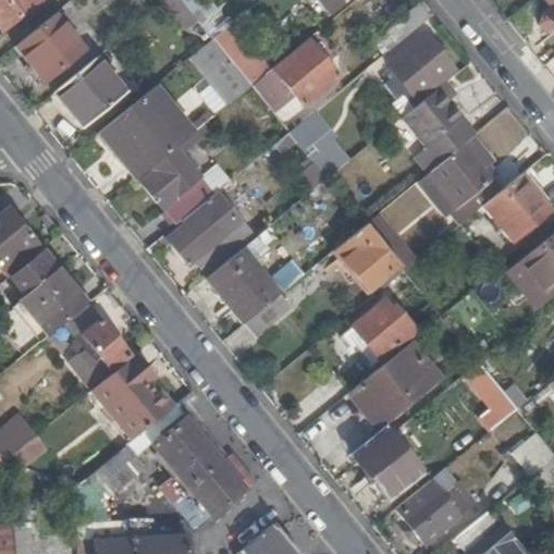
[(0,0),(0,20),(7,28),(40,0),(0,0)]
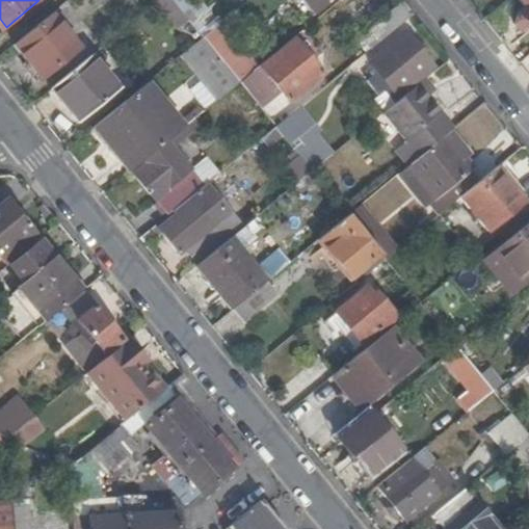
[(180,27),(191,18),(177,0),(159,0),(180,27)]
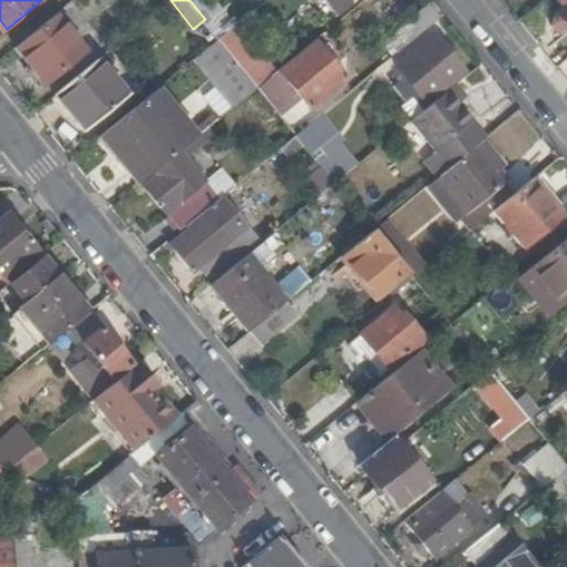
[(560,0),(566,7),(557,13),(559,17),(556,19),(565,30),(566,29),(566,0),(560,0)]
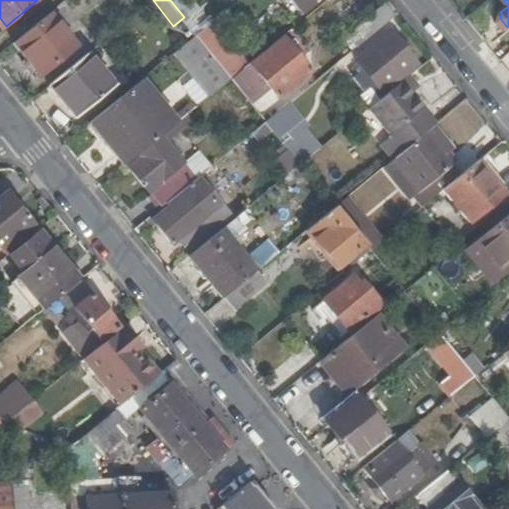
[(52,11),(16,40),(43,74),(79,44),(52,11)]
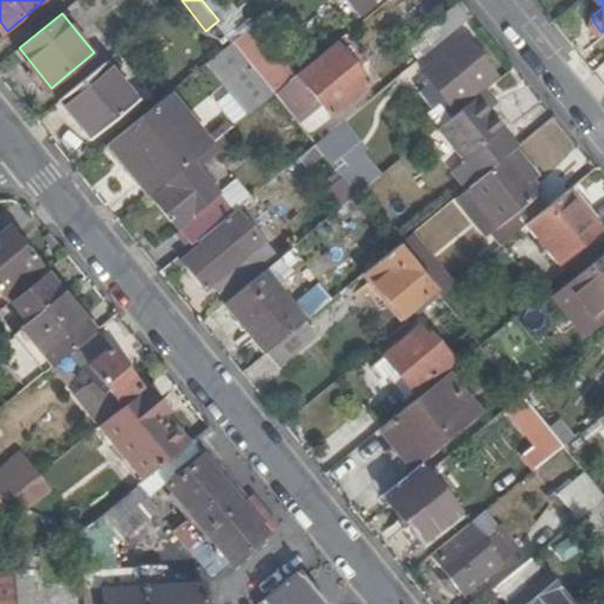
[(248,29),(235,40),(277,90),(290,80),(248,29)]
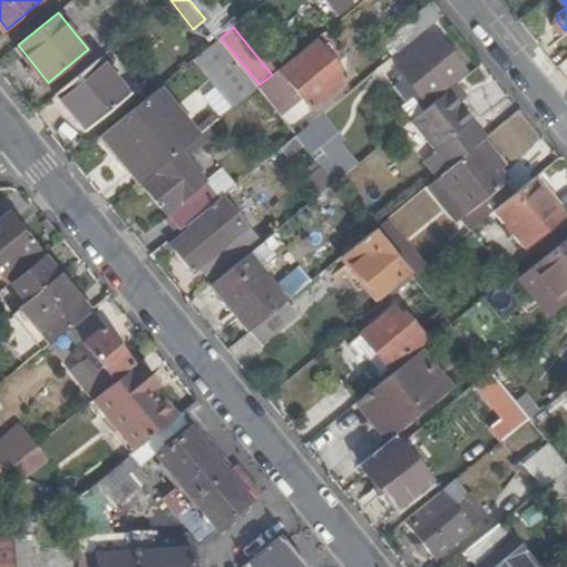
[(420,94),(429,105),(456,84),(452,79),(466,68),(453,51),(447,44),(438,31),(398,65),(407,75),(396,84),(410,103),(420,94)]
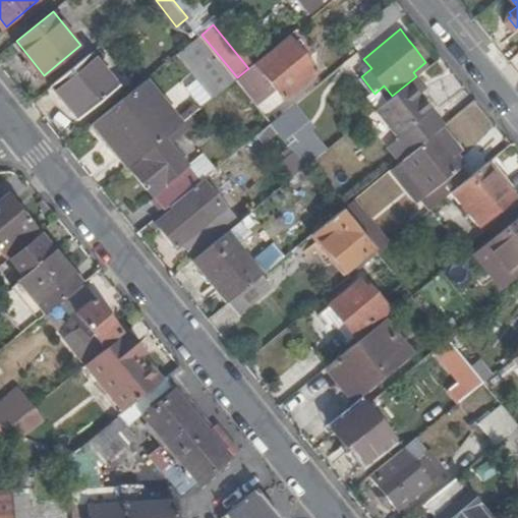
[(216,96),(237,77),(202,35),(202,34),(180,52),(216,96)]
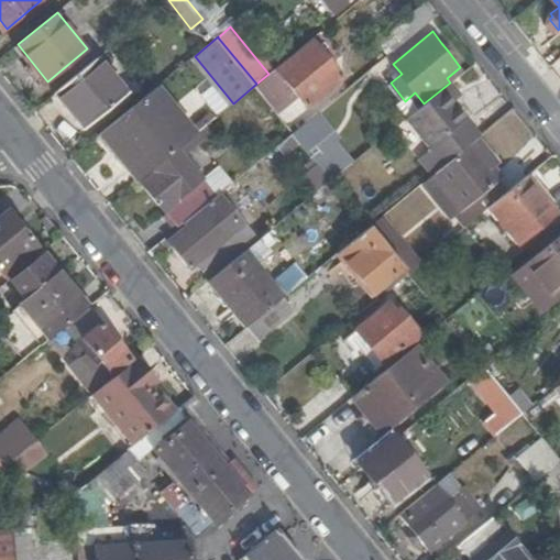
[(280,68),(308,105),(343,75),(314,40),(280,68)]
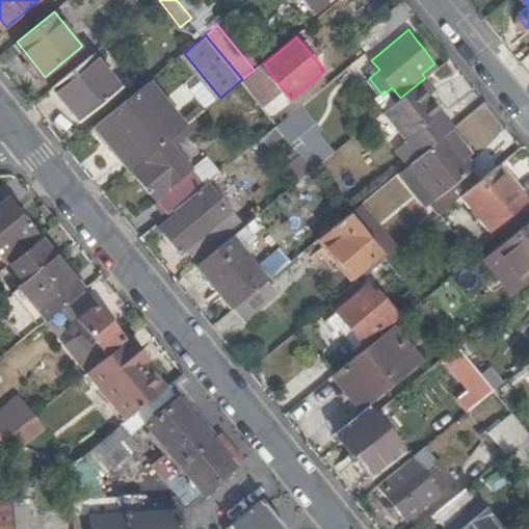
[(94,52),(53,85),(81,120),(122,85),(94,52)]
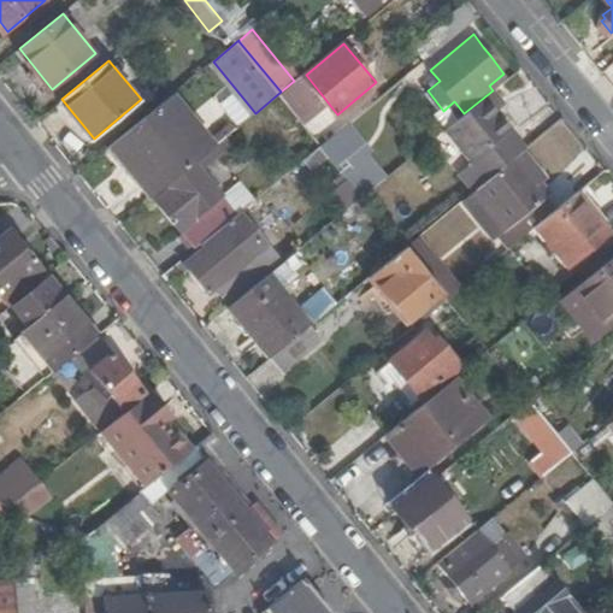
[(526,147),(529,146),(499,110),(507,102),(495,87),(493,90),(464,113),(448,125),(477,159),(460,172),(475,190),(517,155),(526,147)]
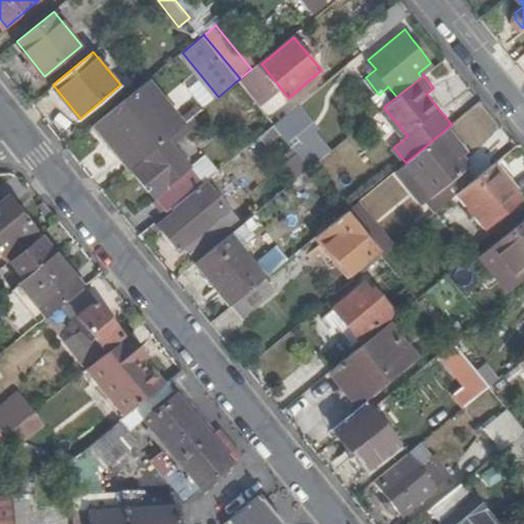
[(148,80),(93,125),(129,169),(145,155),(184,124),(148,80)]
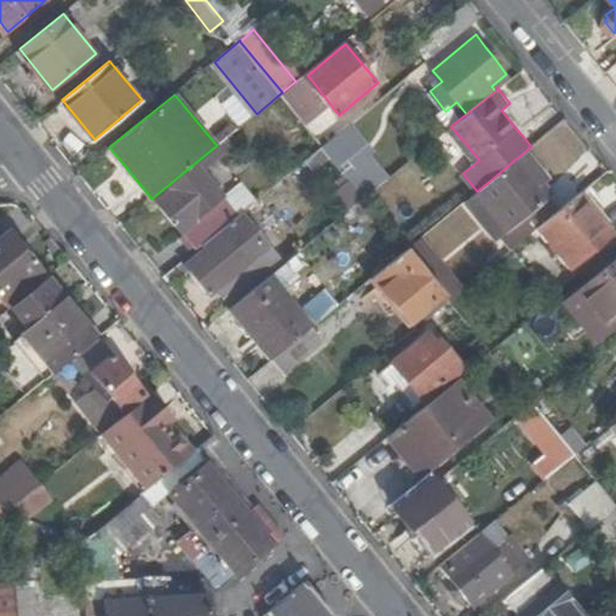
[(159,201),(196,248),(272,186),(255,165),(229,200),(203,171),(240,139),(234,132),(217,145),(171,183),(174,188),(159,201)]
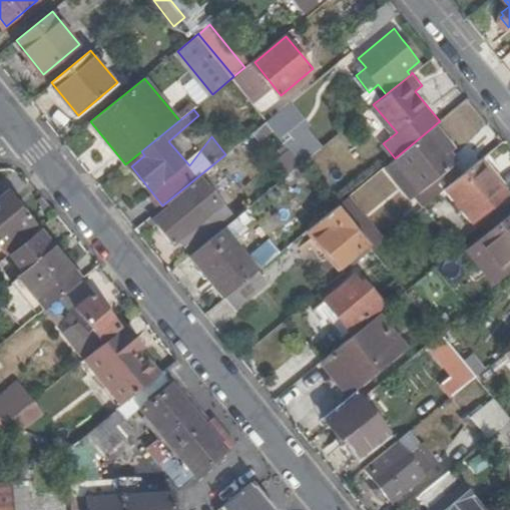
[(458,161),(430,129),(395,158),(385,166),(411,197),(415,194),(425,205),(445,188),(464,173),(456,163),(458,161)]
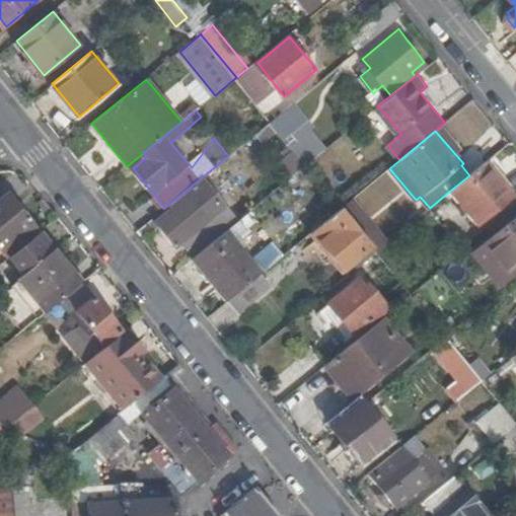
[(291,176),(306,163),(296,151),(281,163),(291,176)]
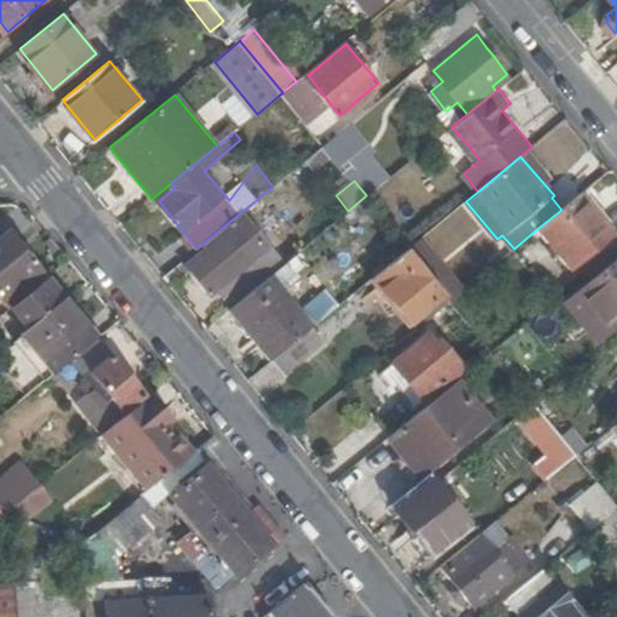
[(616,226),(587,188),(561,210),(538,228),(571,268),(616,232),(616,226)]
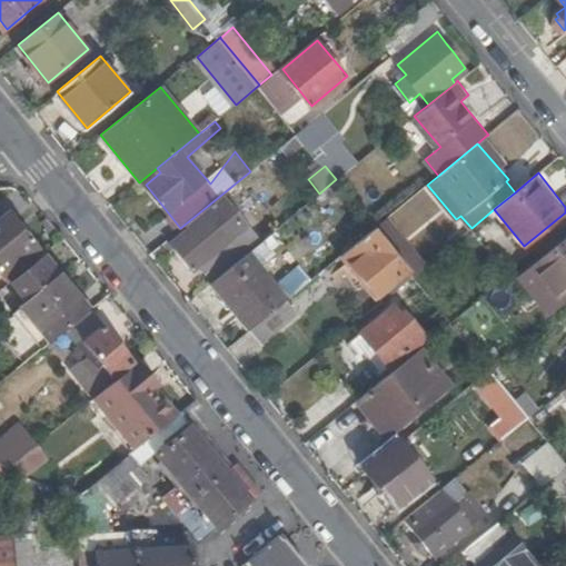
[(172,242),(176,247),(195,269),(202,264),(215,279),(261,240),(225,196),(189,224),(191,227),(172,242)]
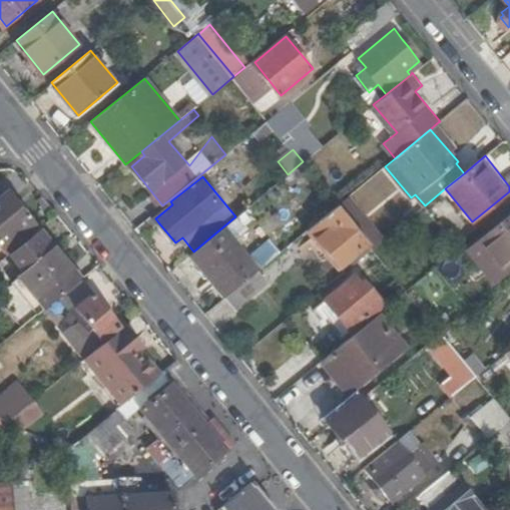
[(0,241),(3,245),(34,220),(10,191),(0,199),(0,241)]
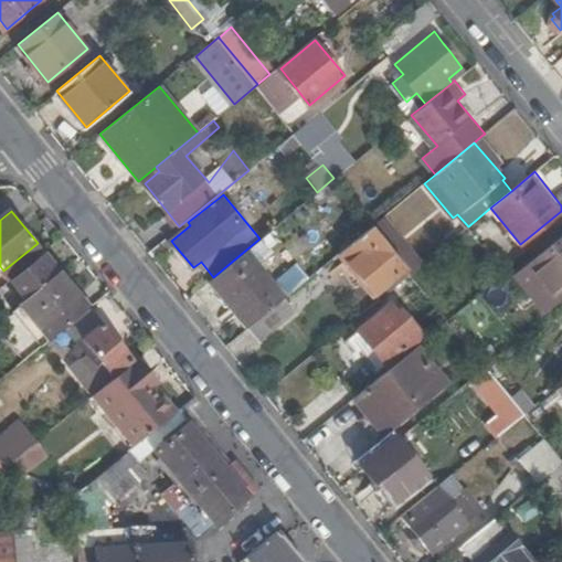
[(391,247),(411,272),(423,262),(404,237),(385,215),(372,226),(391,247)]
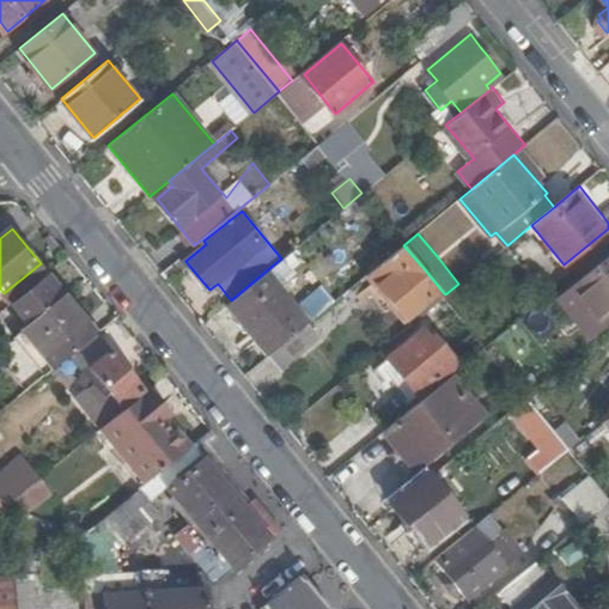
[(407,318),(410,323),(445,294),(424,268),(403,245),(367,274),(405,320),(407,318)]
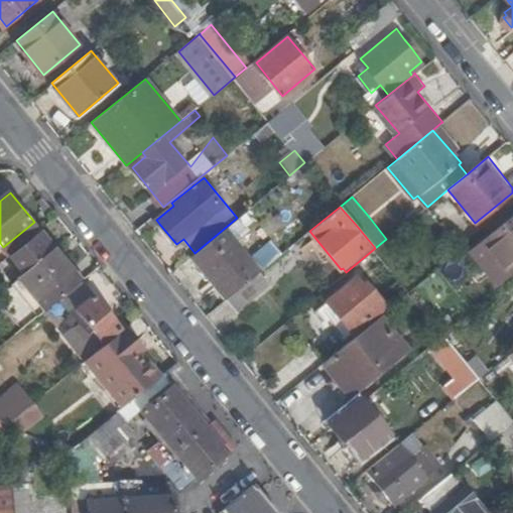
[(190,256),(227,299),(227,298),(261,271),(233,238),(254,221),(246,211),(237,218),(195,253),(190,256)]
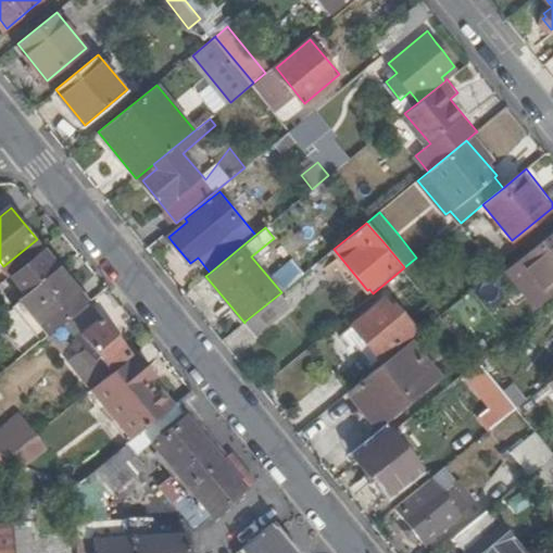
[(148,246),(155,254),(172,241),(168,237),(164,231),(148,246)]
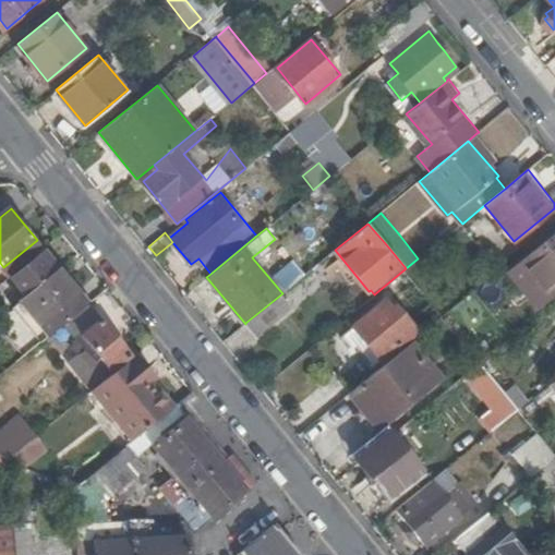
[(554,236),(513,270),(541,305),(554,294),(554,236)]
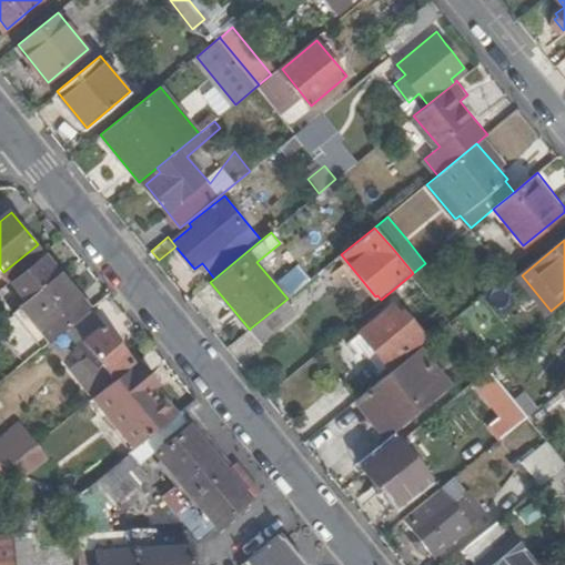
[(17,311),(46,345),(72,323),(91,309),(47,255),(16,281),(29,299),(22,303),(24,305),(17,311)]
